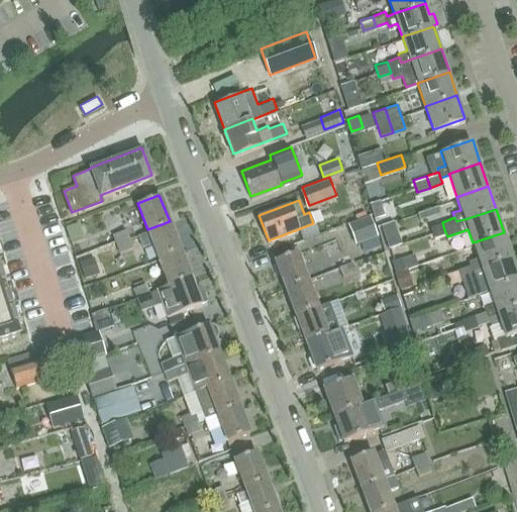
[(356,219),(348,222),(356,243),(377,235),(369,214),(367,215),(356,219)]
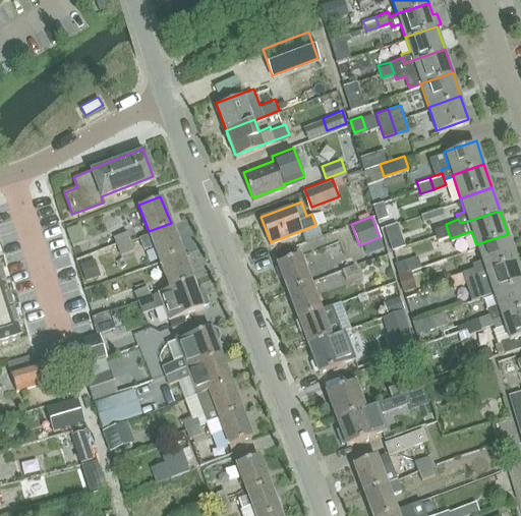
[(74,219),(55,226),(60,241),(80,234),(74,219)]
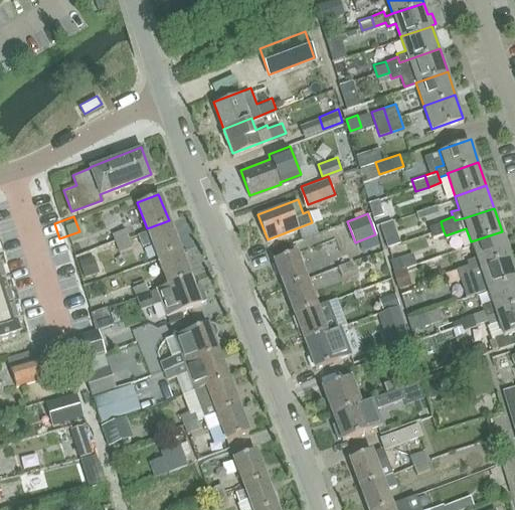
[(391,218),(379,223),(383,232),(395,228),(391,218)]
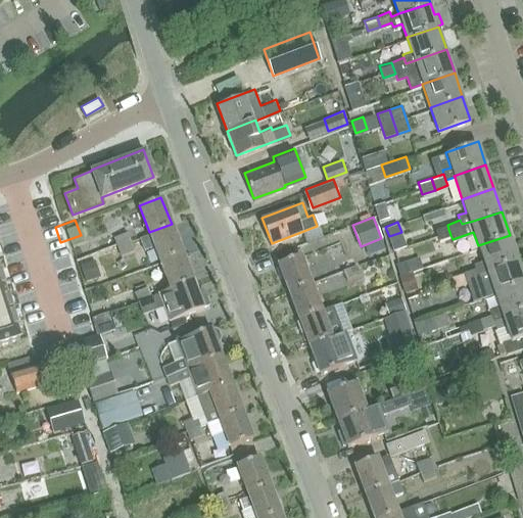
[(144,247),(153,243),(159,261),(182,251),(172,224),(149,232),(139,236),(144,247)]
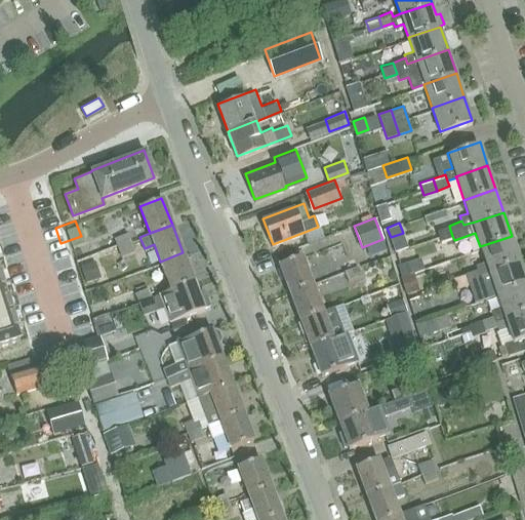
[(449,226),(436,230),(438,235),(440,240),(452,236),(450,230),(449,226)]
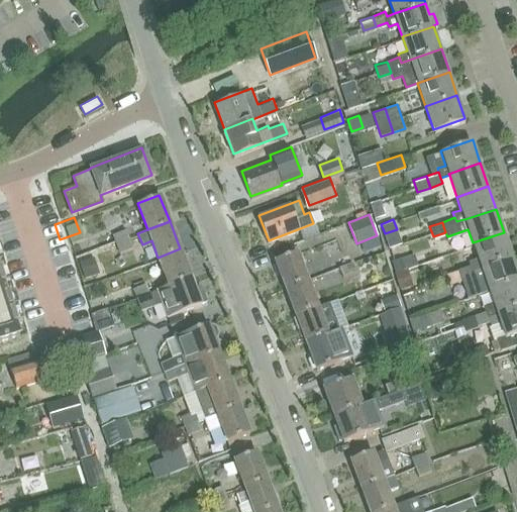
[(116,240),(128,235),(125,227),(112,231),(116,240)]
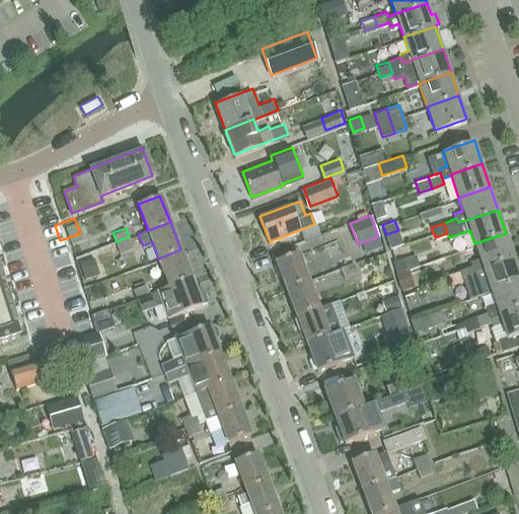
[(478,257),(469,261),(470,265),(472,270),(473,272),(483,269),(513,259),(514,259),(514,255),(506,233),(474,243),(478,257)]
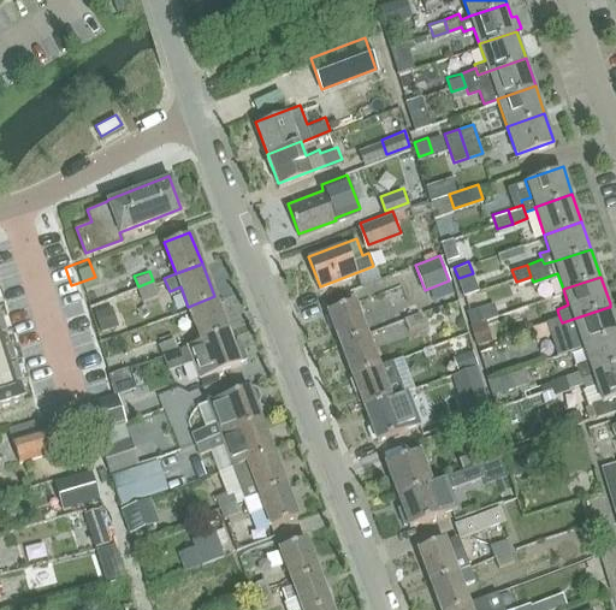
[(153,280),(138,286),(142,297),(157,291),(153,280)]
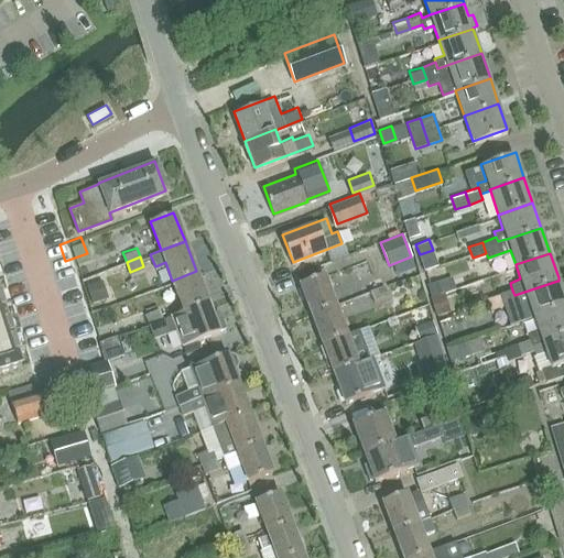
[(183,309),(207,301),(196,271),(172,281),(183,309)]
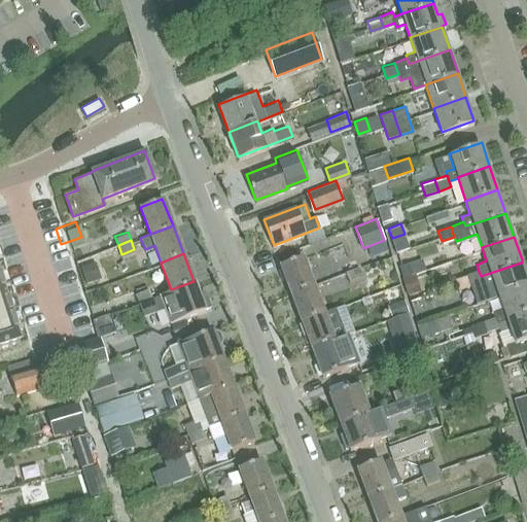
[(303,255),(280,264),(291,291),(295,289),(313,283),(303,255)]
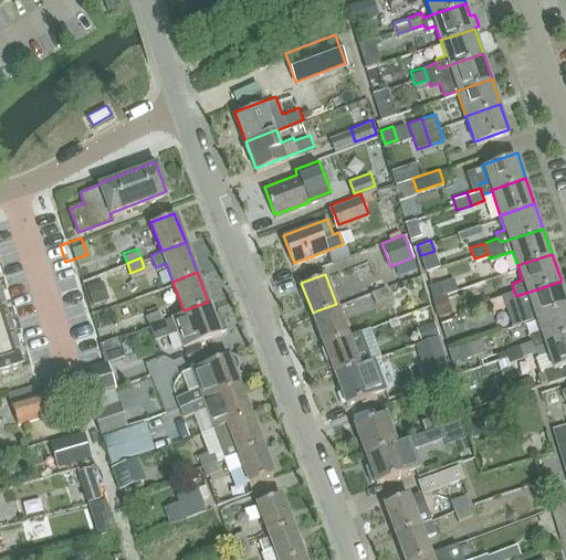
[(375,278),(367,281),(371,291),(386,285),(381,275),(375,278)]
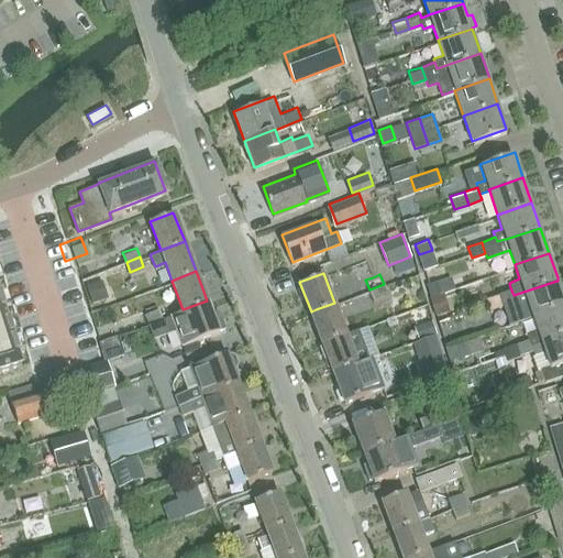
[(510,287),(498,292),(503,304),(504,307),(526,299),(531,315),(562,304),(562,295),(558,281),(556,281),(523,292),(514,295),(512,293),(510,287)]
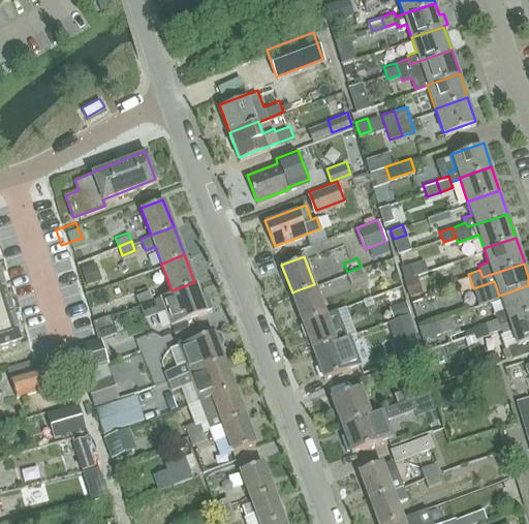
[(361,267),(347,272),(350,281),(364,276),(361,267)]
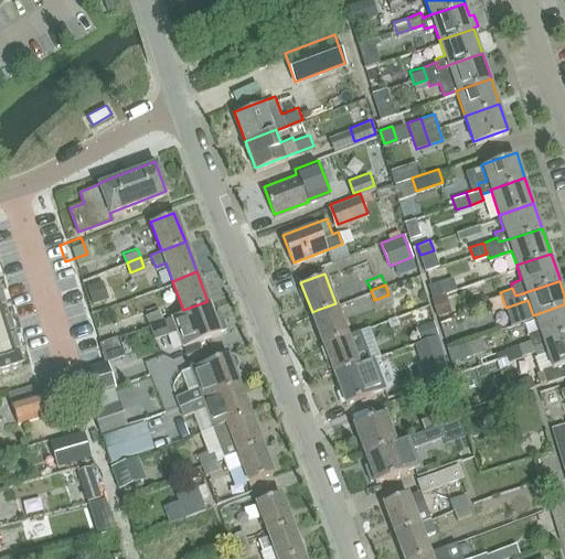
[(500,292),(487,297),(489,302),(491,309),(504,304),(500,292)]
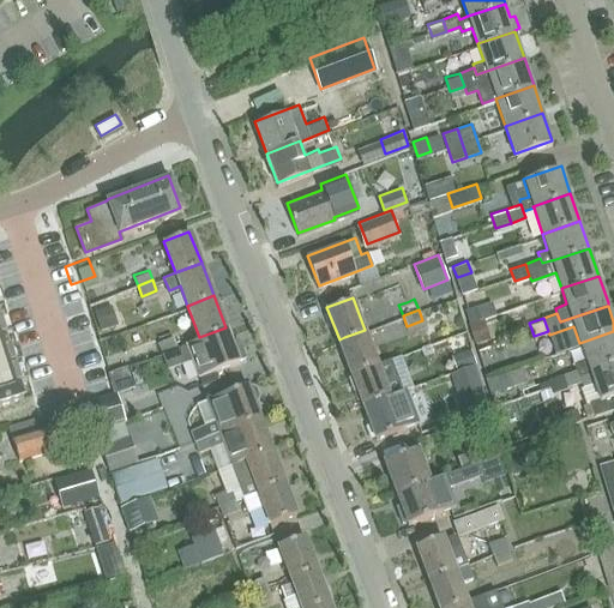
[(0,401),(23,395),(0,320),(0,401)]
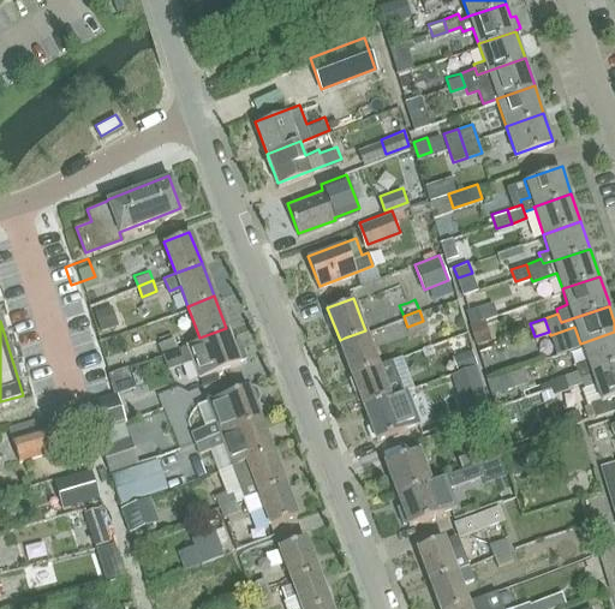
[(244,357),(237,339),(231,341),(226,328),(199,338),(177,346),(162,352),(161,352),(166,366),(193,357),(201,375),(238,360),(238,359),(244,357)]
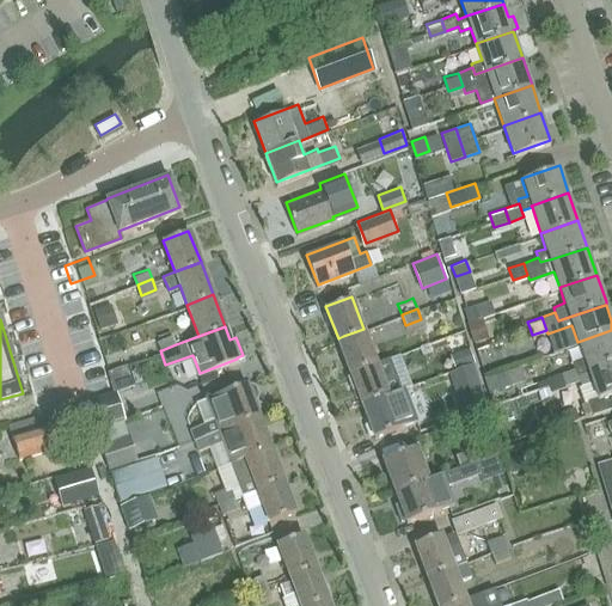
[(343,336),(338,338),(350,371),(357,368),(375,361),(363,329),(343,336)]
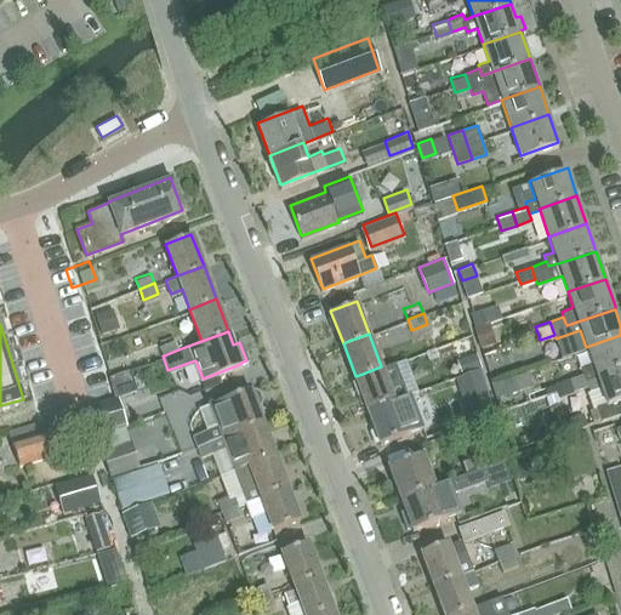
[(591,363),(580,366),(582,374),(585,374),(586,379),(596,375),(620,365),(620,335),(586,347),(591,363)]
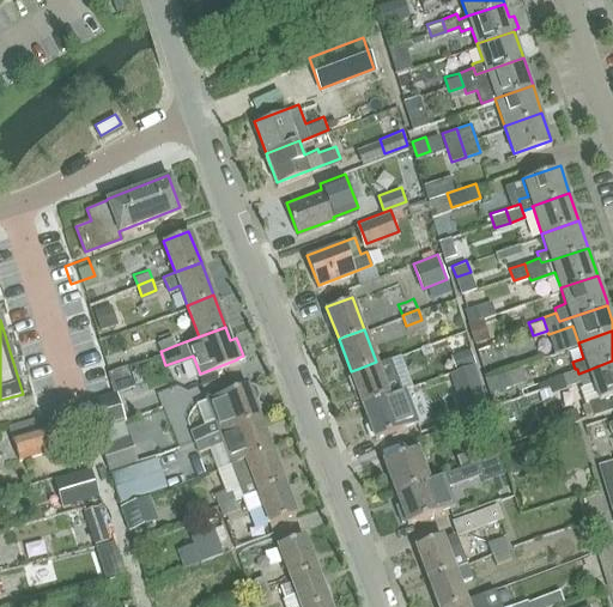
[(173,333),(157,339),(162,351),(176,345),(173,333)]
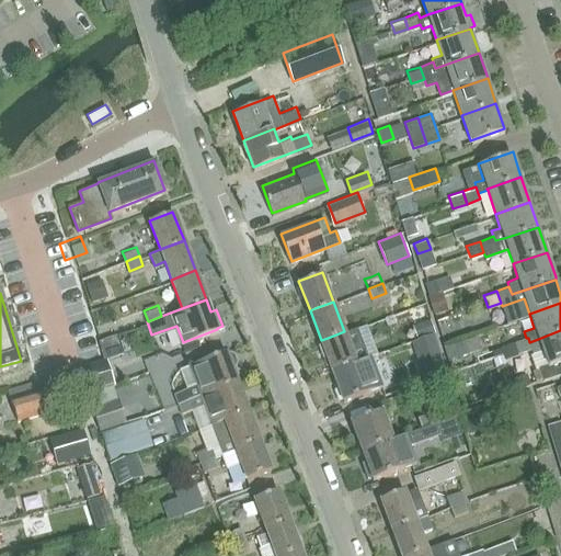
[(321,342),(320,345),(322,353),(325,354),(332,370),(356,361),(368,355),(357,326),(344,331),(328,338),(321,340),(321,342)]
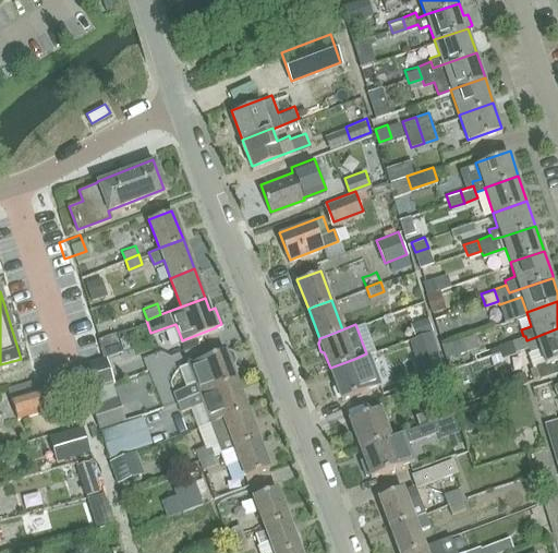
[(512,340),(511,340),(516,350),(529,346),(529,349),(538,346),(543,361),(535,363),(540,375),(557,369),(557,328),(535,337),(526,340),(525,336),(523,336),(512,340)]
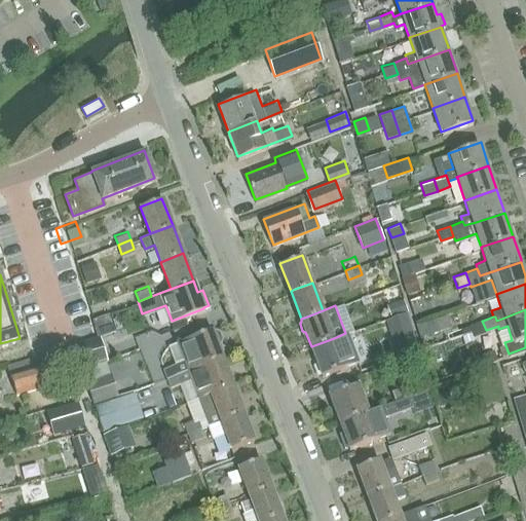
[(380,320),(366,325),(369,333),(383,328),(380,320)]
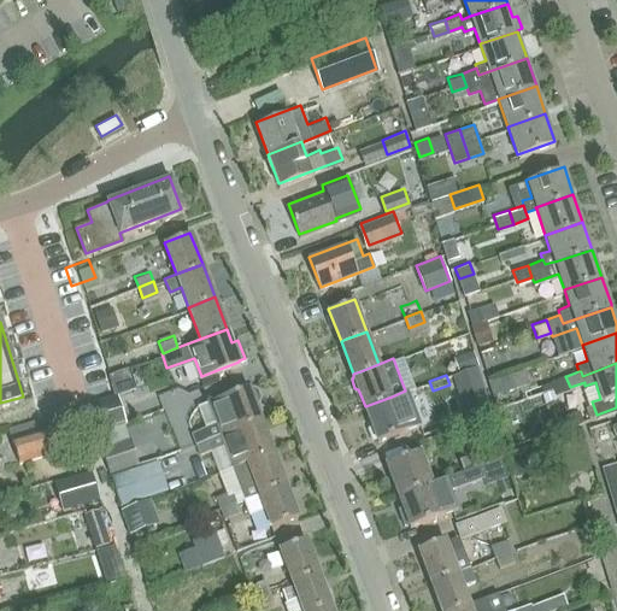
[(565,376),(552,381),(554,387),(556,392),(570,387),(565,376)]
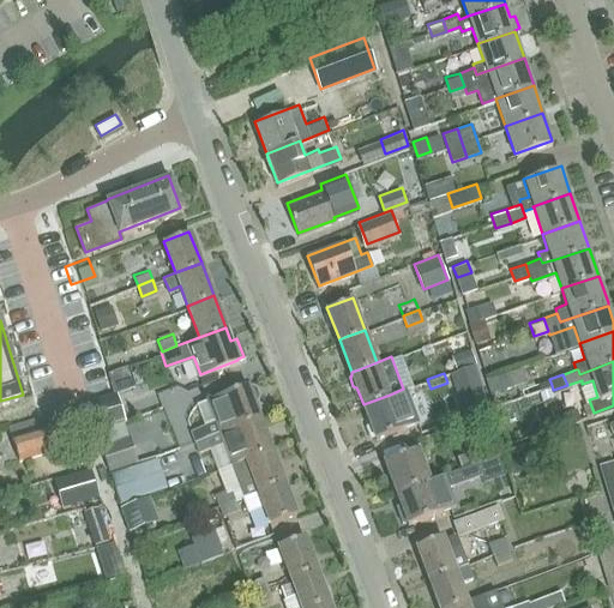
[(220,392),(206,397),(215,420),(220,429),(260,414),(254,397),(258,396),(259,392),(257,384),(252,381),(248,383),(248,381),(220,392)]
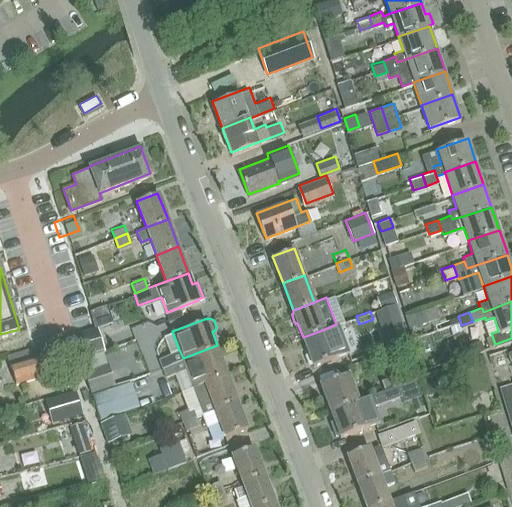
[(325,329),(303,337),(313,364),(335,355),(345,351),(348,350),(338,323),(336,324),(325,329)]
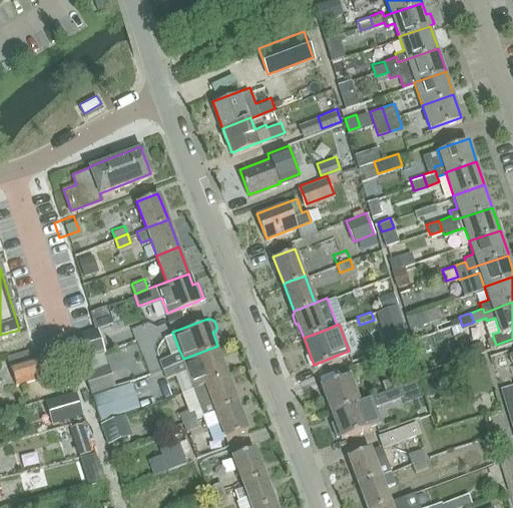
[(103,349),(97,327),(96,328),(73,335),(80,357),(103,349)]
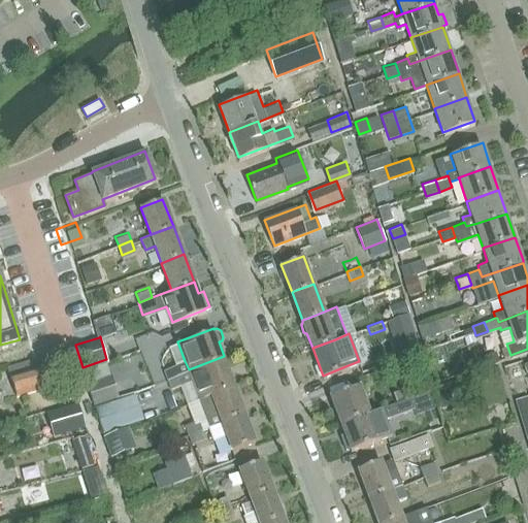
[(417,336),(396,345),(400,356),(421,348),(417,336)]
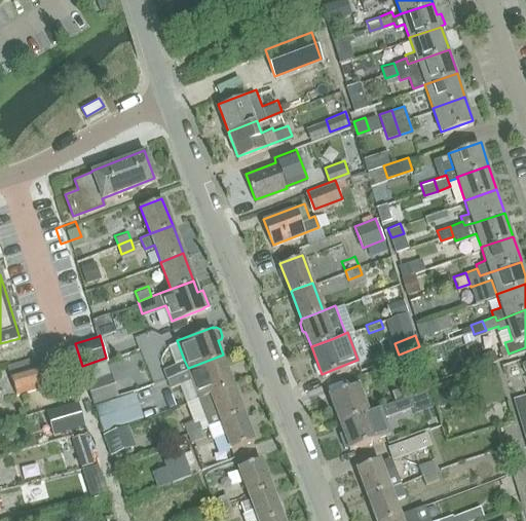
[(223,355),(188,368),(198,396),(233,382),(223,355)]
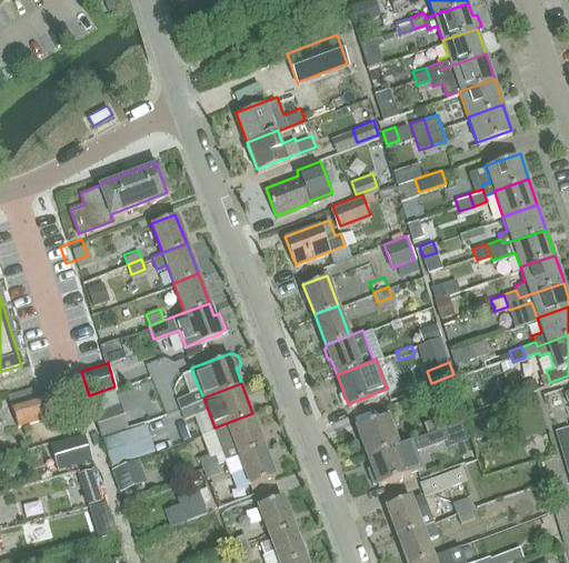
[(115,388),(89,396),(93,410),(119,402),(115,388)]
